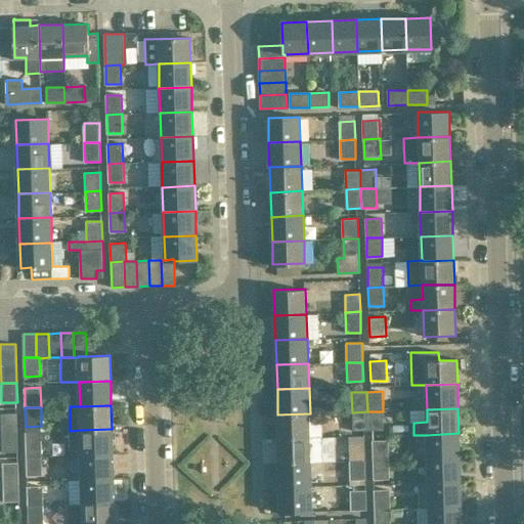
[(368,431),(367,411),(352,412),(353,431),(368,431)]
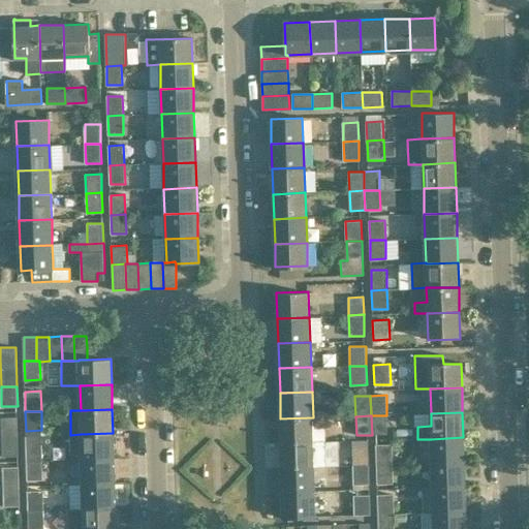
[(387,434),(386,415),(371,415),(372,435),(387,434)]
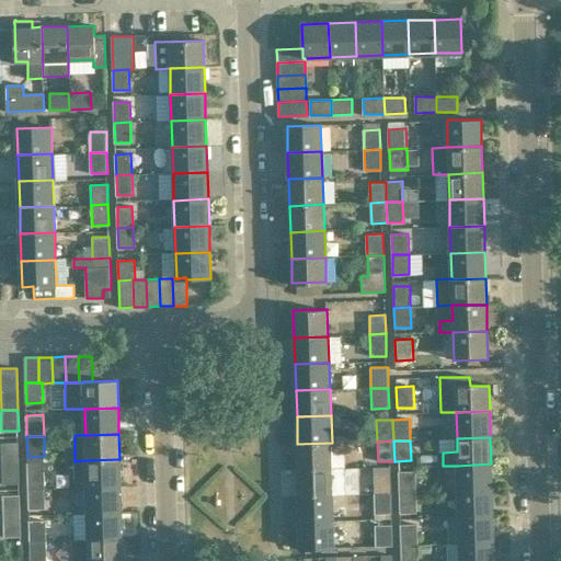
[(18,442),(1,443),(2,464),(19,462),(18,442)]
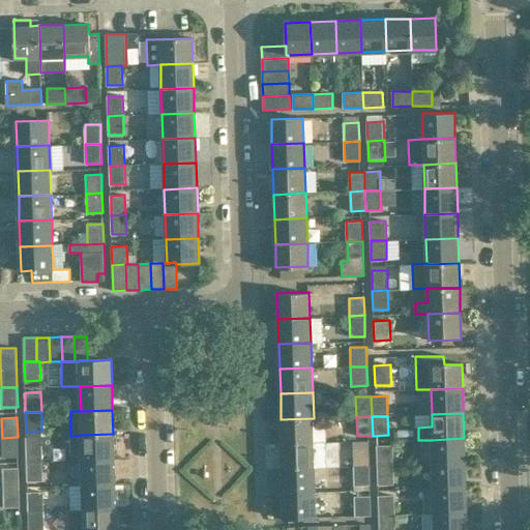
[(314,442),(314,418),(281,419),(282,444),(314,443),(314,442)]
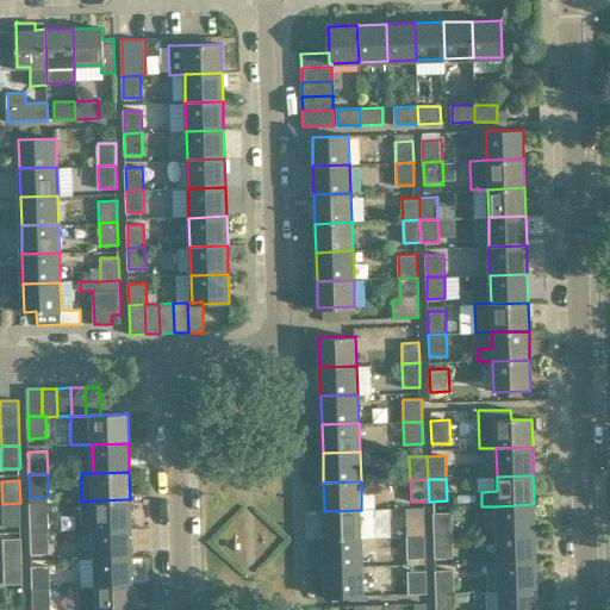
[(131,528),(130,499),(93,500),(81,502),(82,529),(94,529),(131,528)]
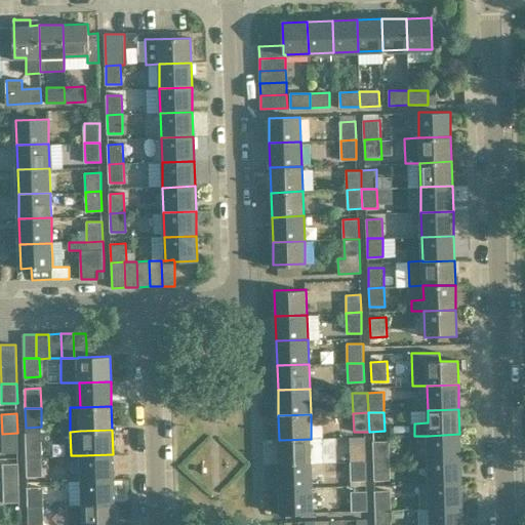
[(42,457),(42,441),(51,441),(51,432),(41,432),(26,433),(26,438),(27,457),(42,457)]
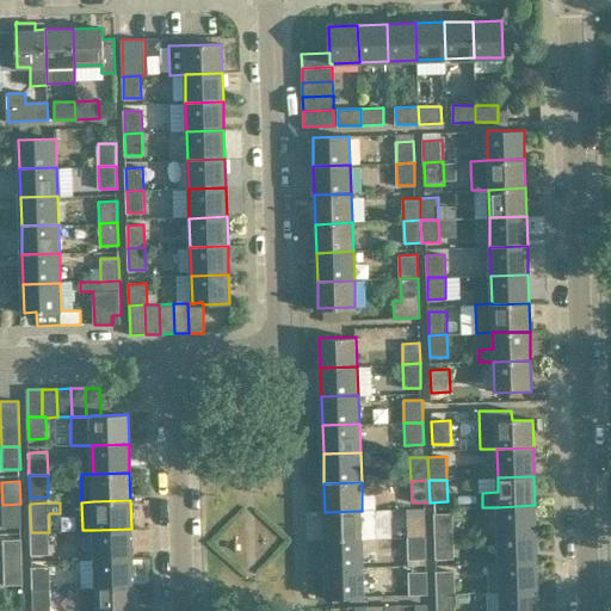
[(20,528),(20,504),(2,505),(2,528),(20,528)]
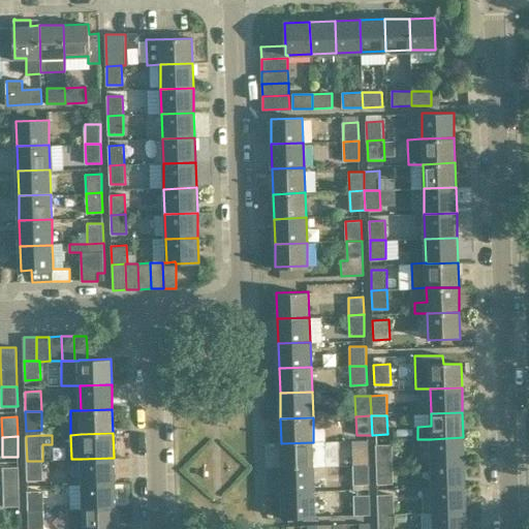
[(464,463),(463,437),(431,439),(432,464),(464,463)]
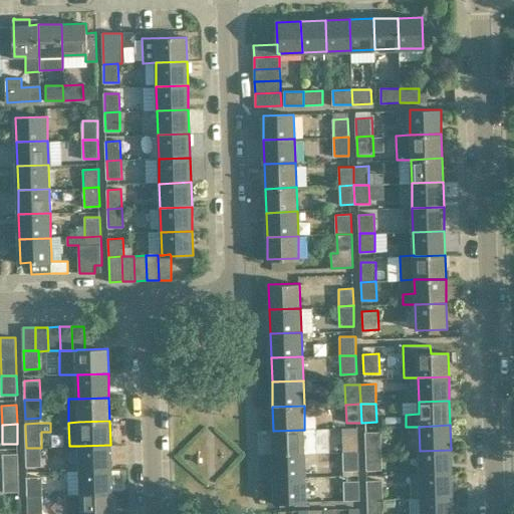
[(315,429),(304,429),(304,430),(273,431),(274,455),(305,454),(305,453),(316,452),(315,429)]
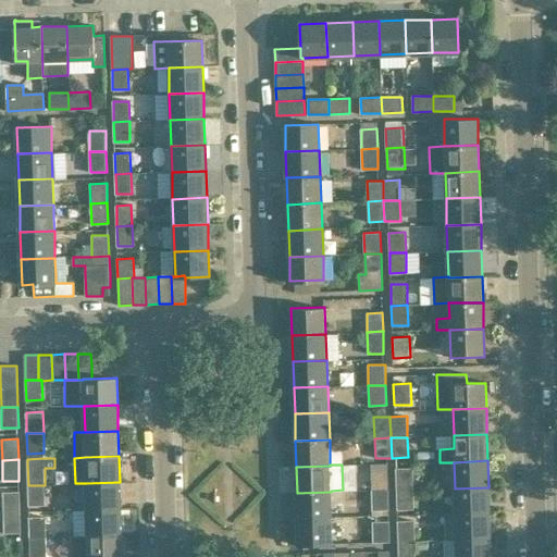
[(396,468),(397,489),(413,489),(412,468),(396,468)]
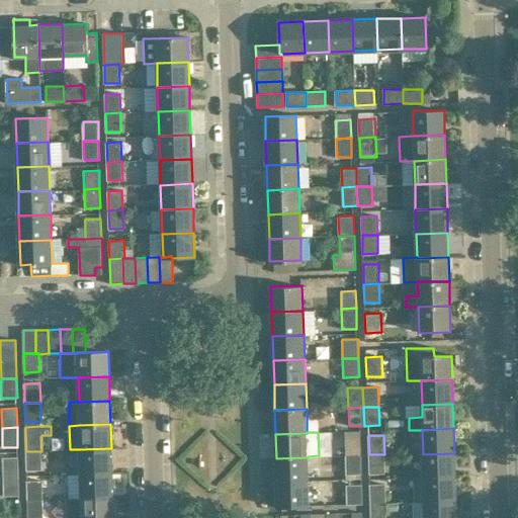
[(345,436),(345,456),(360,456),(360,436),(345,436)]
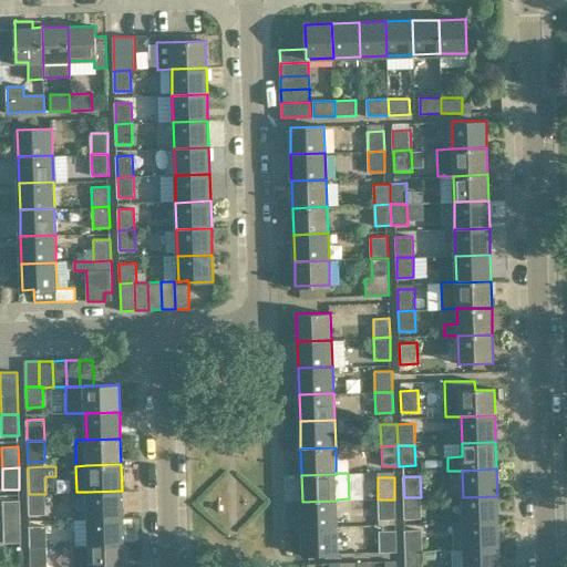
[(123,517),(122,491),(88,492),(89,518),(123,517)]
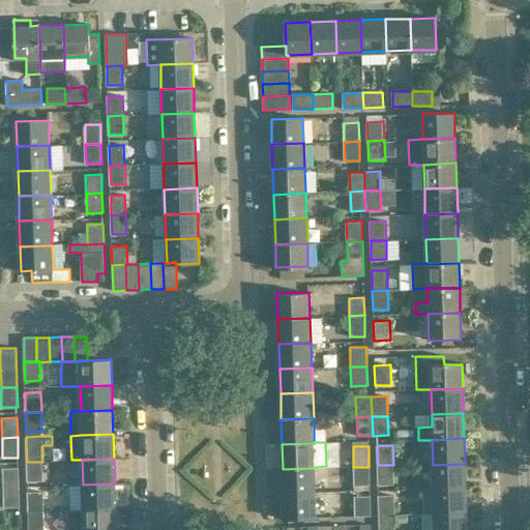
[(42,481),(42,462),(27,462),(27,481),(42,481)]
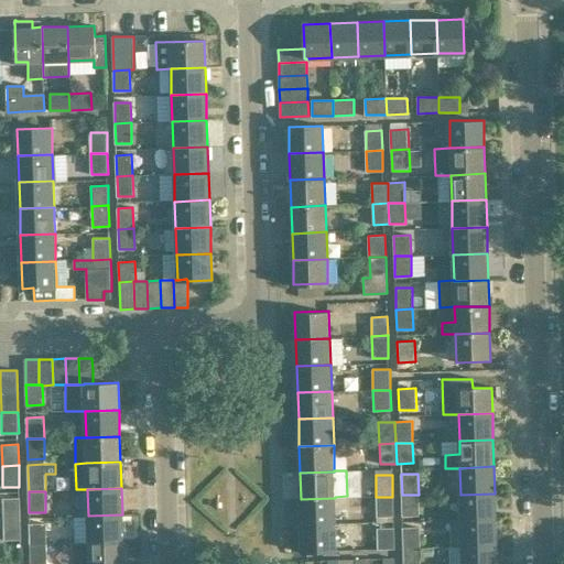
[(496,520),(495,494),(461,495),(462,521),(496,520)]
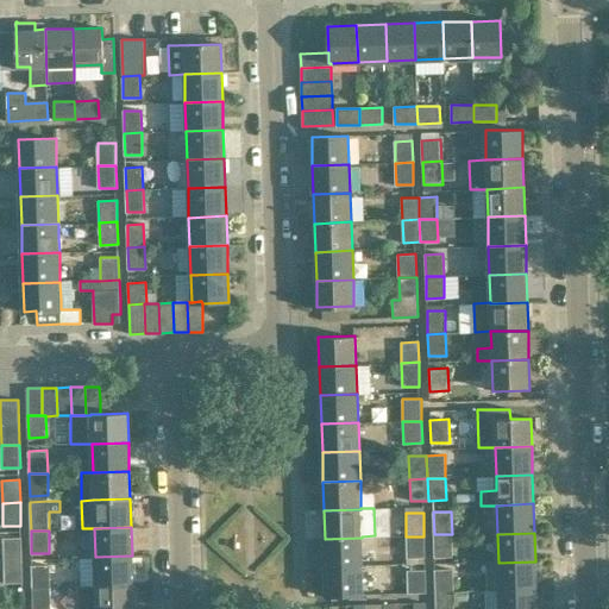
[(452,557),(452,534),(434,534),(434,557),(452,557)]
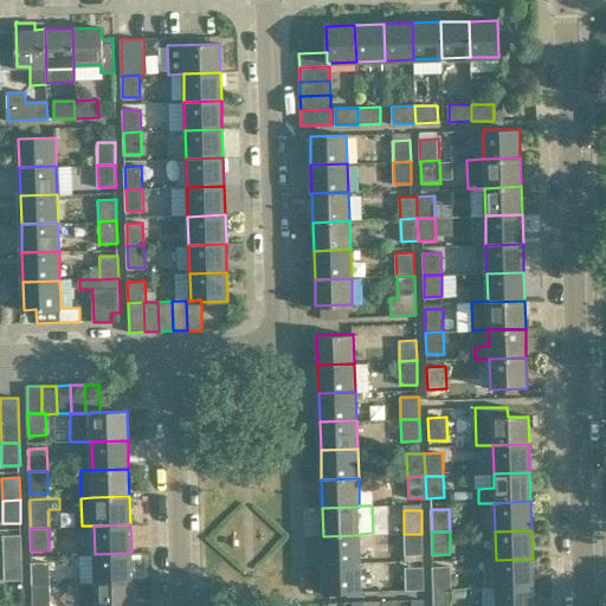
[(423,555),(421,534),(404,534),(405,555),(423,555)]
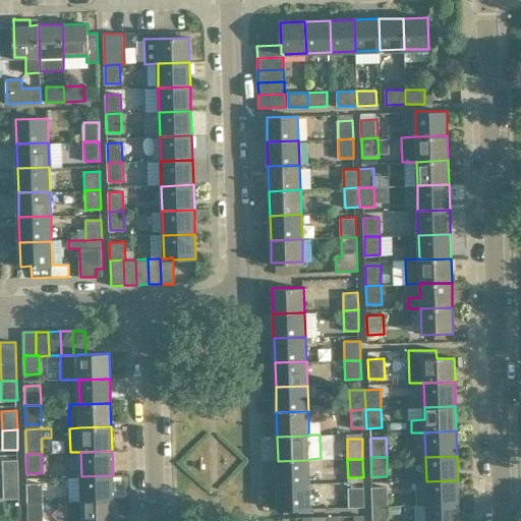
[(18,460),(2,460),(3,479),(18,479),(18,460)]
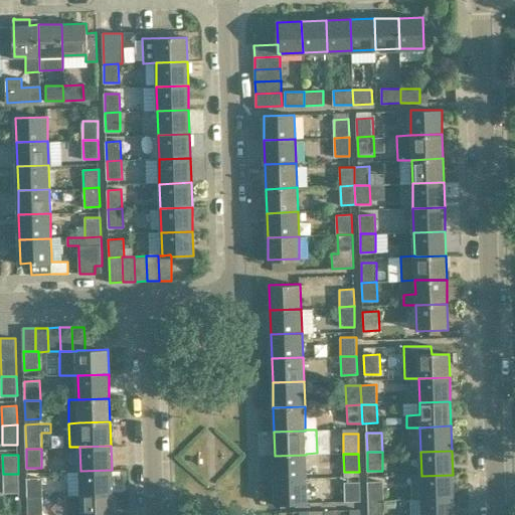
[(307,480),(306,455),(275,456),(276,481),(307,480)]
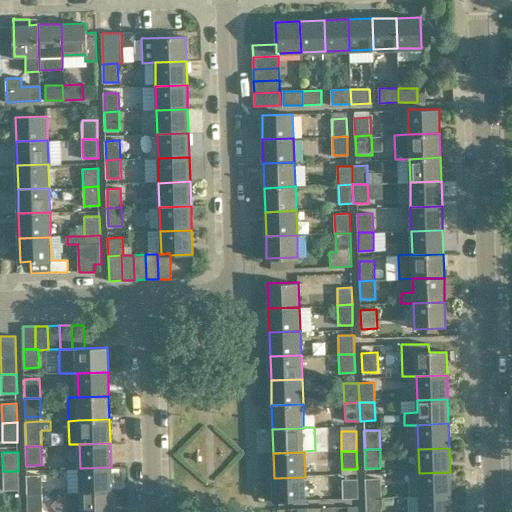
[(111,491),(111,467),(80,468),(81,492),(111,491)]
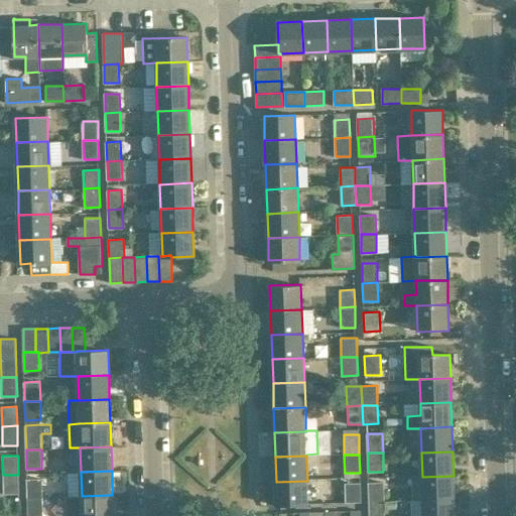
[(19,494),(18,475),(3,475),(3,494),(19,494)]
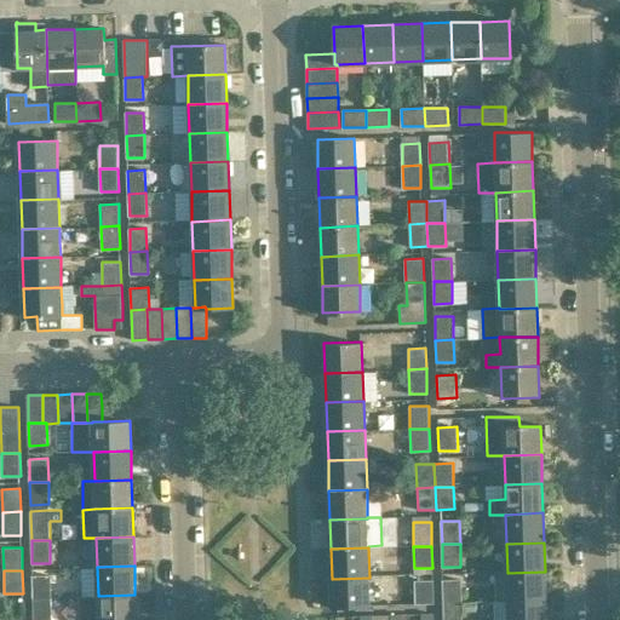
[(546,601),(545,572),(507,573),(509,602),(546,601)]
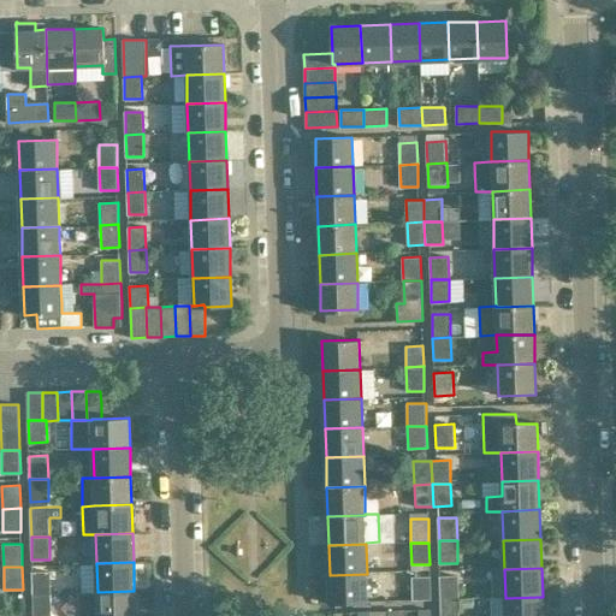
[(51,572),(33,572),(33,594),(51,594),(51,572)]
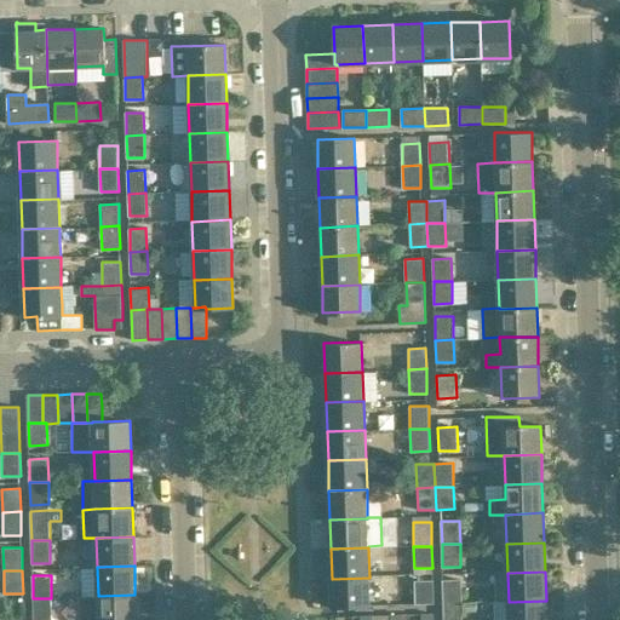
[(371,607),(369,578),(332,579),(333,608),(371,607)]
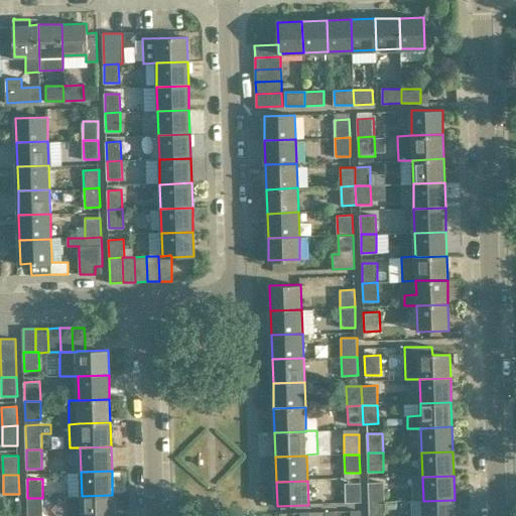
[(368,483),(369,502),(384,501),(383,482),(368,483)]
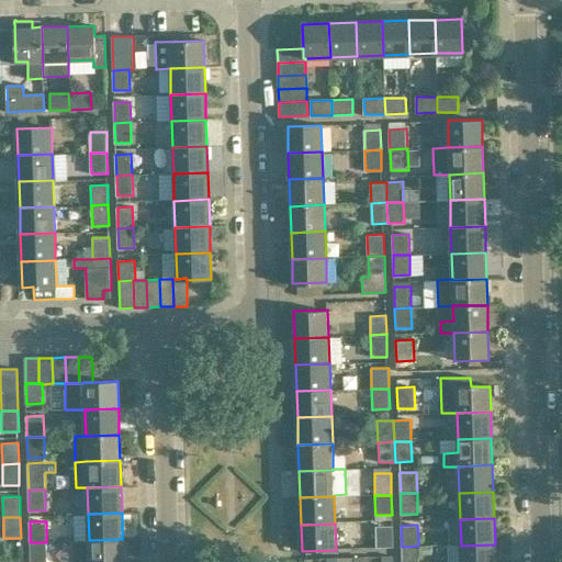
[(393,546),(392,526),(375,527),(377,547),(393,546)]
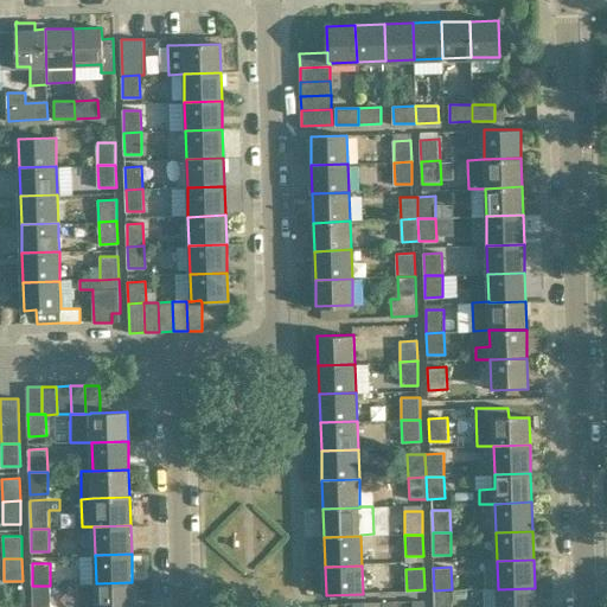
[(132,606),(132,582),(96,583),(80,585),(80,606),(132,606)]
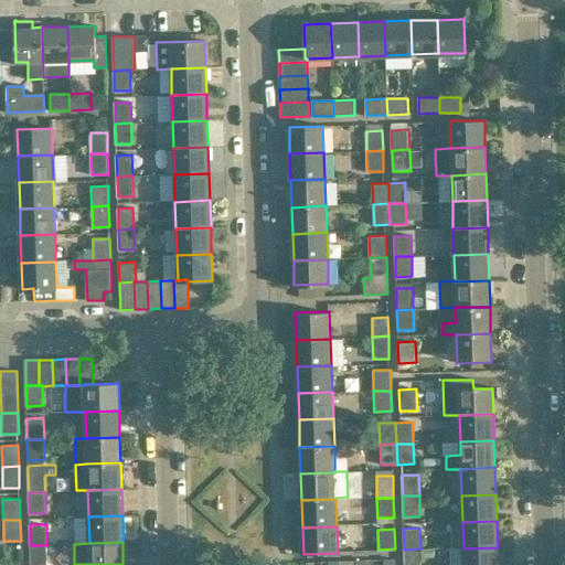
[(46,564),(46,545),(30,545),(30,564),(46,564)]
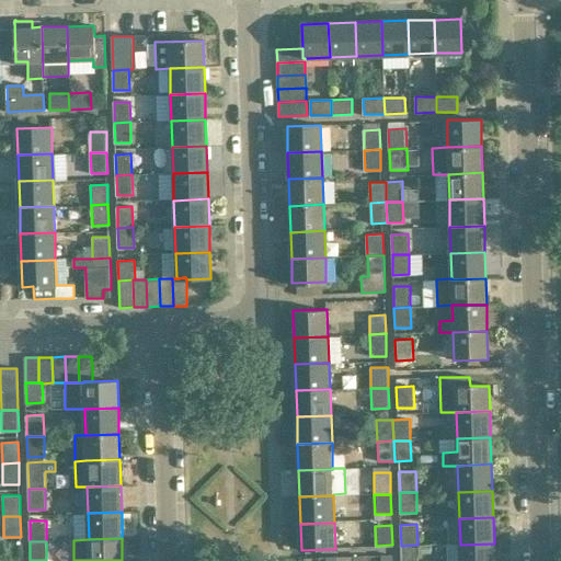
[(494,560),(494,544),(460,545),(460,560),(494,560)]
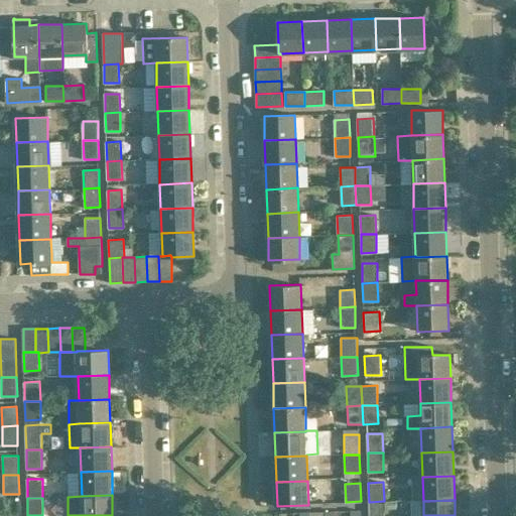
[(384,515),(384,501),(369,502),(369,515),(384,515)]
